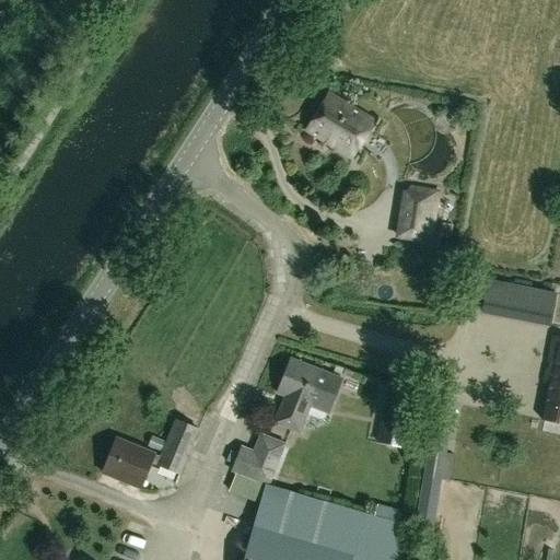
[(305,131),(350,159),(373,119),(329,93),(305,131)]
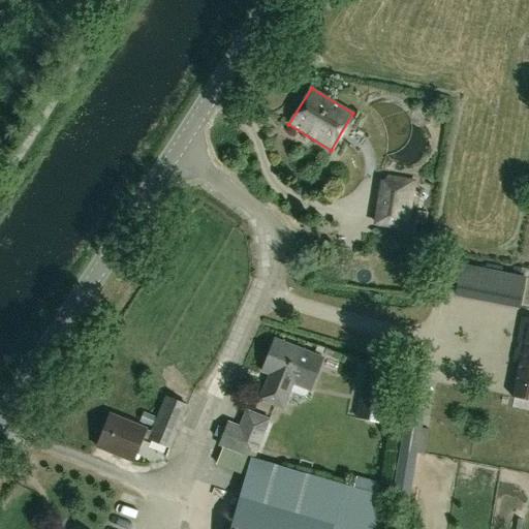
[(408,230),(416,180),(384,175),(383,180),(379,179),(372,226),(401,230),(401,229),(408,230)]
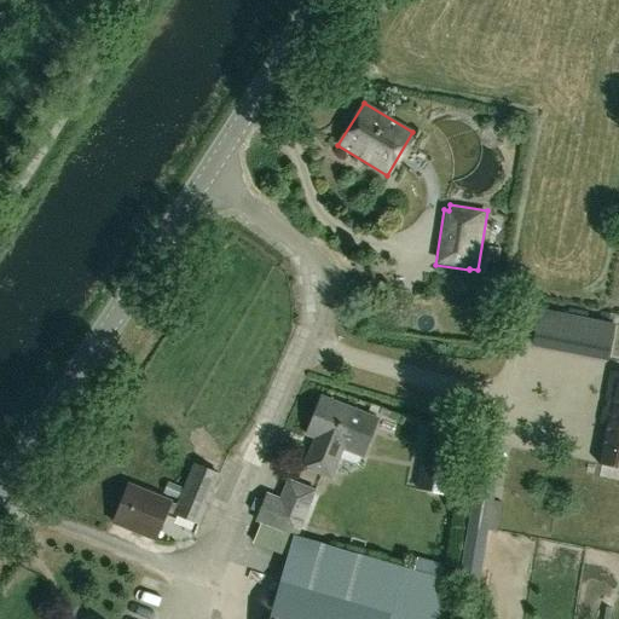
[(533,346),(605,359),(612,322),(539,308),(533,346)]
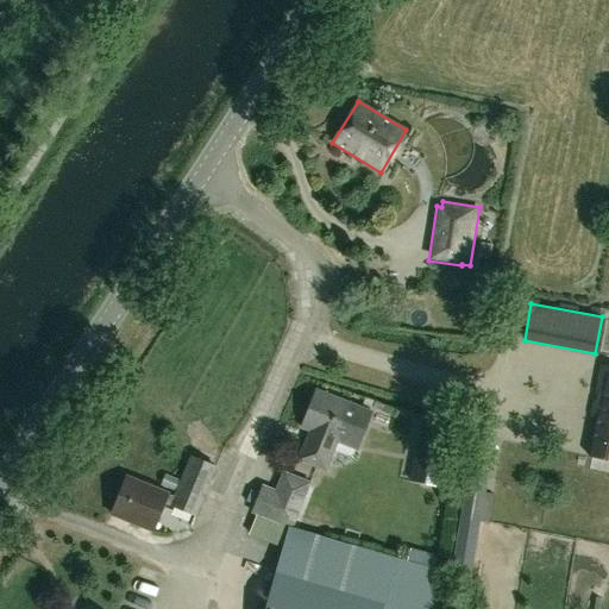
[(608,375),(606,375),(588,457),(608,460),(608,375)]
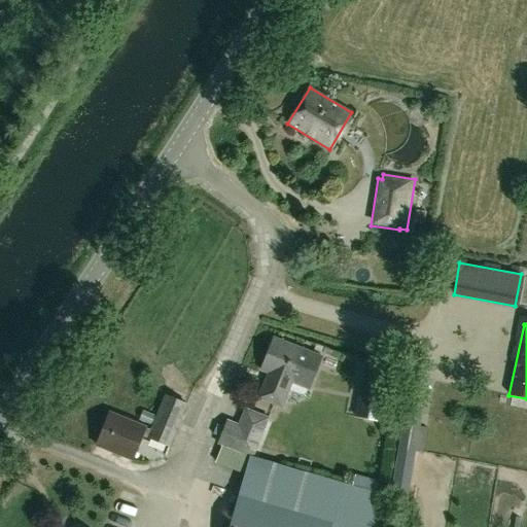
[(321,356),(272,337),(259,371),(272,375),(264,395),(282,402),(290,382),(308,388),(321,356)]
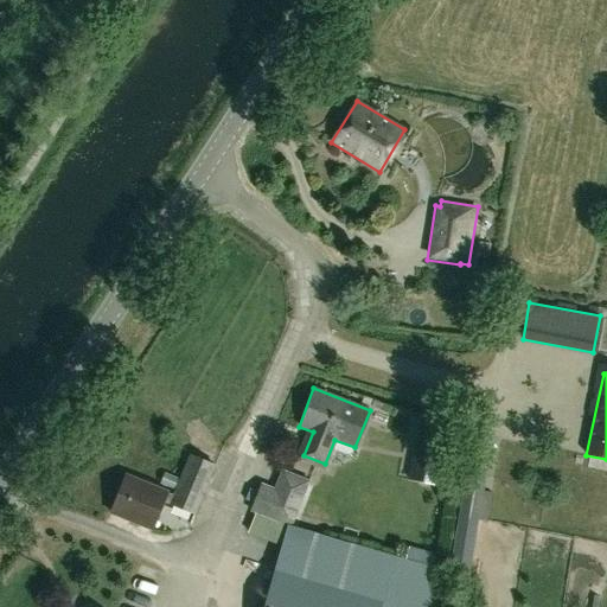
[(409,479),(442,485),(453,427),(420,421),(409,479)]
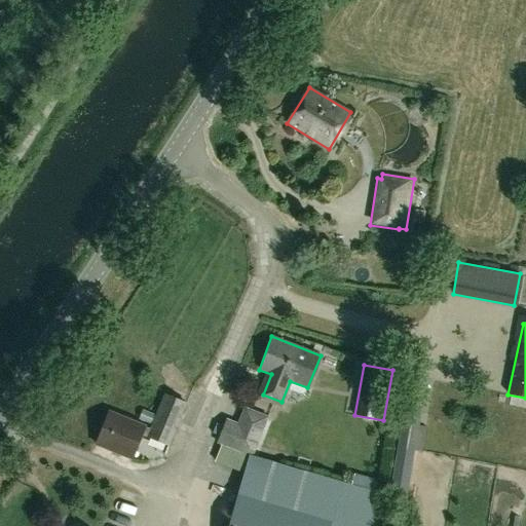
[(163,392),(146,437),(168,446),(187,403),(163,392)]
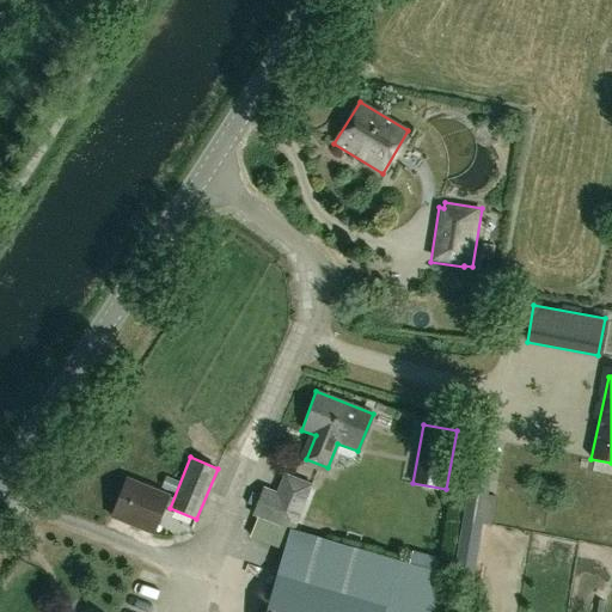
[(263,487),(251,515),(289,531),(289,528),(294,530),(312,484),(283,472),(276,491),(263,487)]
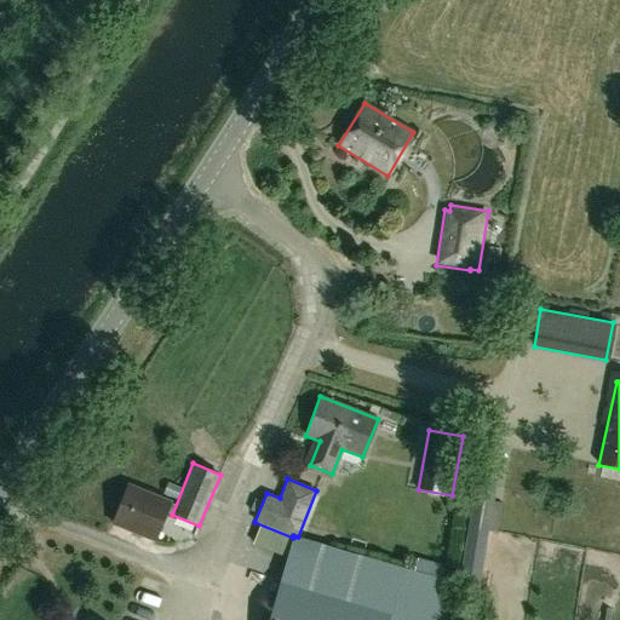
[(167,483),(164,493),(177,499),(181,489),(167,483)]
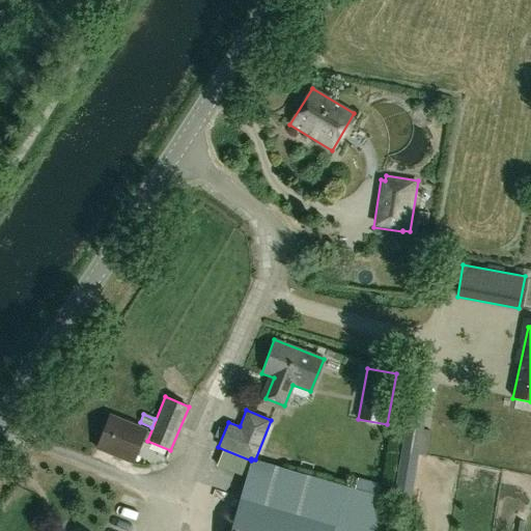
[(146,429),(110,415),(96,448),(133,463),(146,429)]
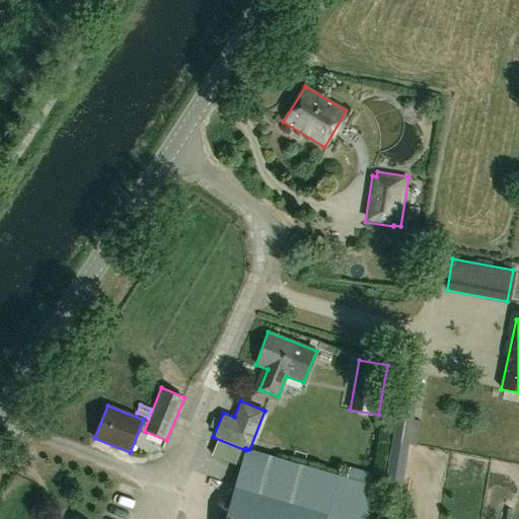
[(245,448),(245,450),(224,518),(368,518),(378,487),(371,485),(346,476),(249,449),(245,448)]
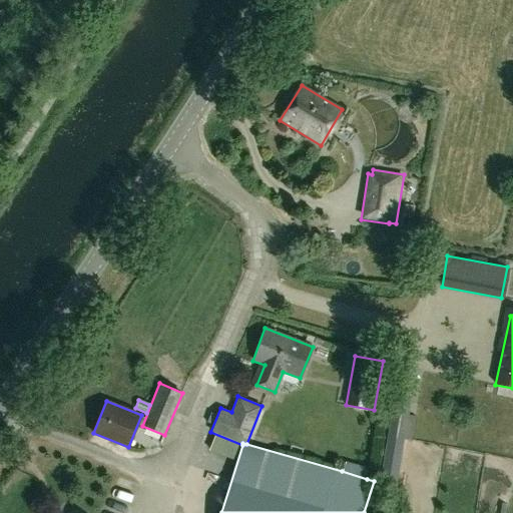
[(345,461),(342,471),(367,479),(370,469),(345,461)]
